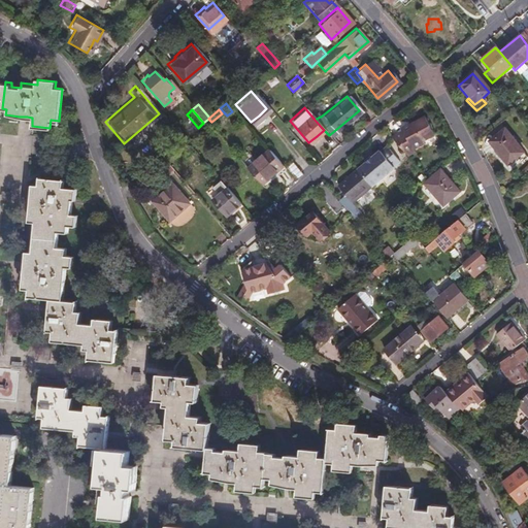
[(400,132),(389,138),(405,157),(413,153),(410,150),(420,144),(419,141),(431,135),(421,117),(401,128),(399,129),(400,132)]
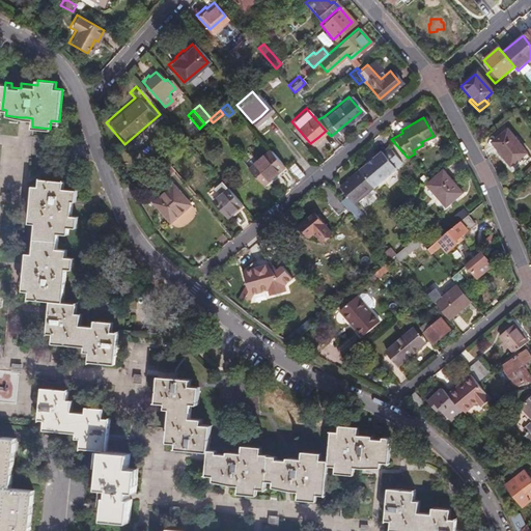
[(192,135),(199,129),(195,123),(188,130),(192,135)]
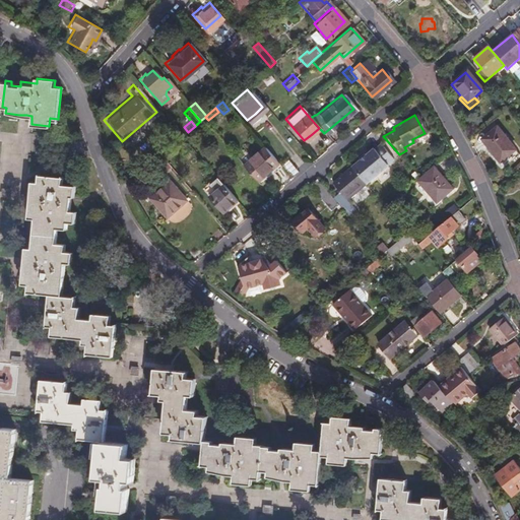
[(515,148),(497,127),(481,140),(485,144),(500,160),(515,148)]
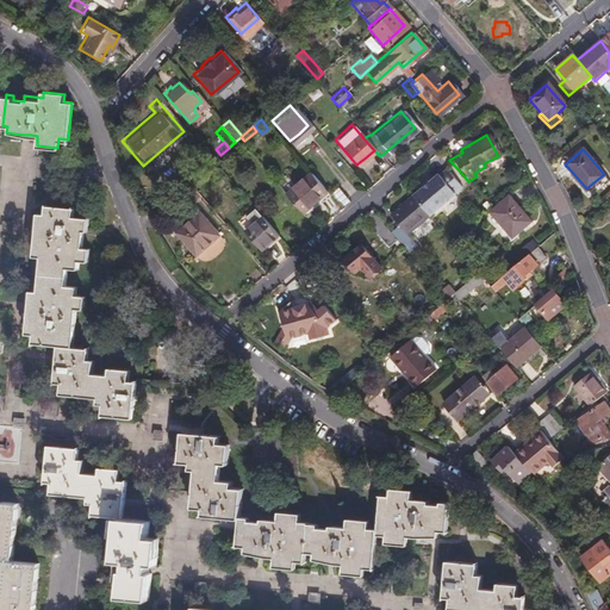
[(409,195),(422,211),(424,213),(450,191),(449,190),(455,184),(442,168),(436,174),(435,173),(423,182),(409,195)]
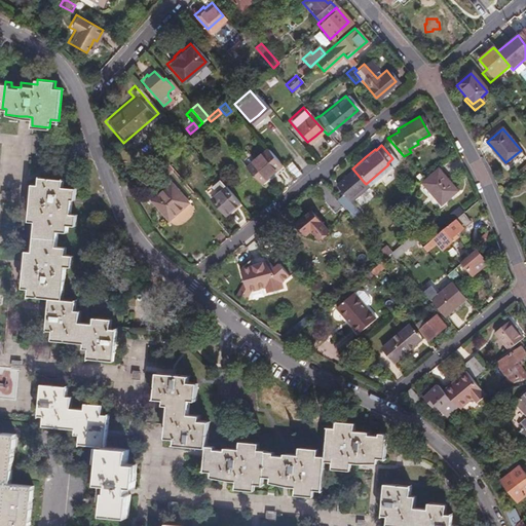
[(237,167),(251,184),(266,171),(272,165),(259,149),(237,167)]
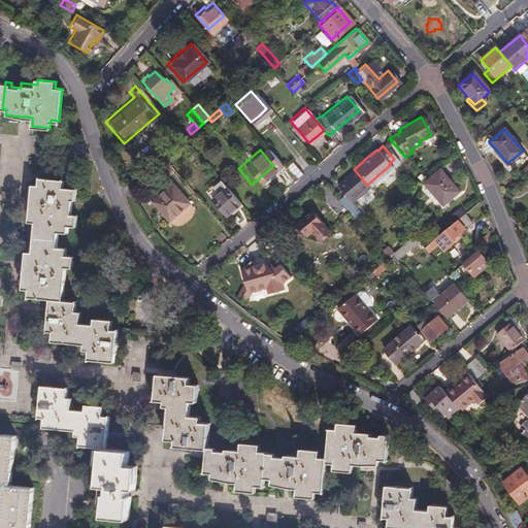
[(162,174),(169,167),(162,159),(155,165),(162,174)]
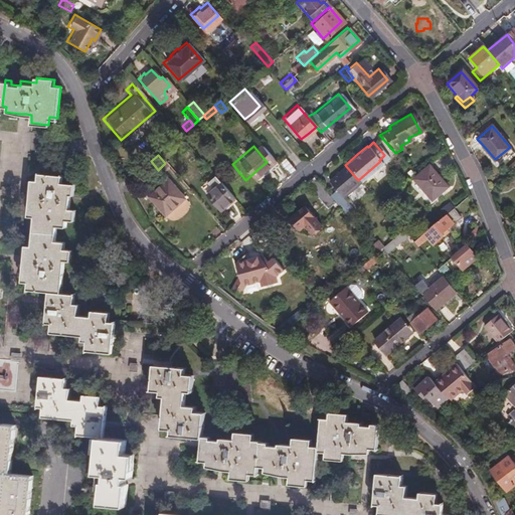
[(268,162),(278,174),(286,168),(276,156),(268,162)]
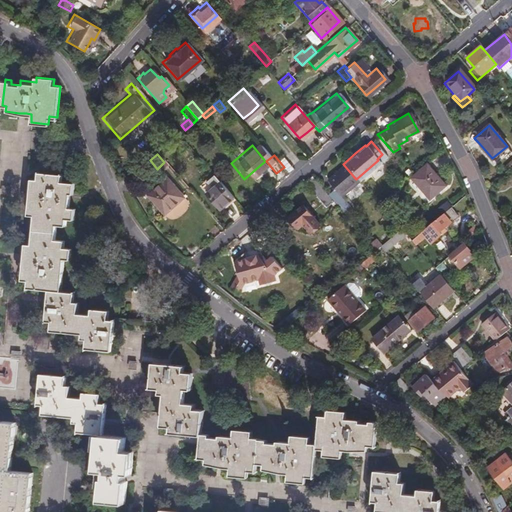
[(330,200),(337,208),(345,202),(336,192),(354,177),(343,164),(341,161),(323,177),(328,182),(331,186),(323,192),(330,200)]
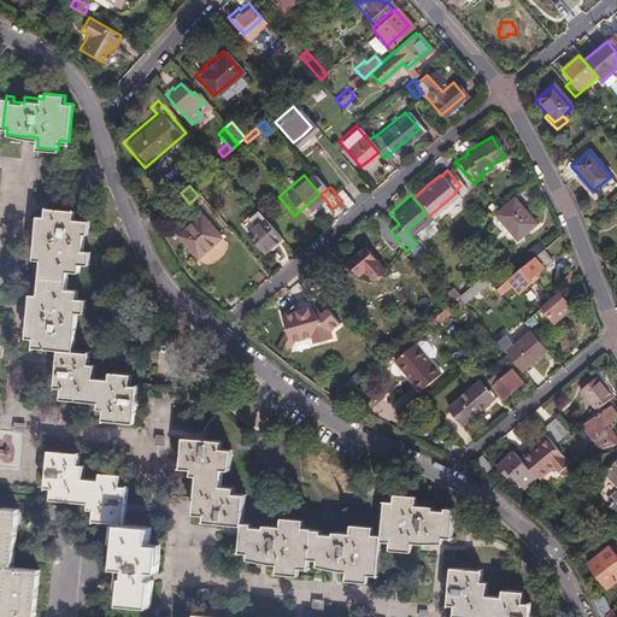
[(533,222),(512,197),(511,197),(497,207),(492,212),(501,224),(504,222),(515,236),(527,227),(533,222)]
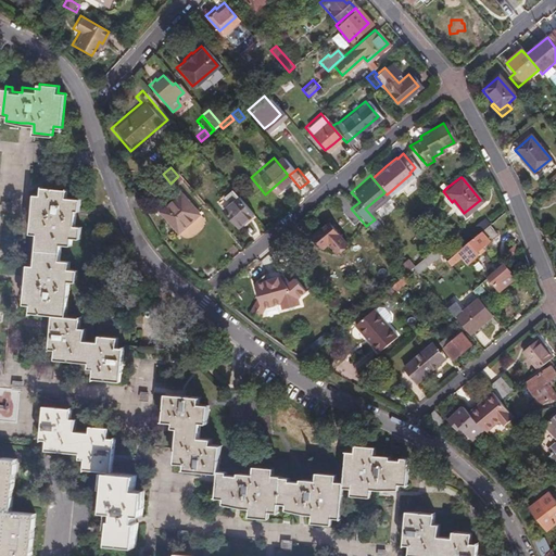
[(130,191),(136,198),(150,185),(144,178),(130,191)]
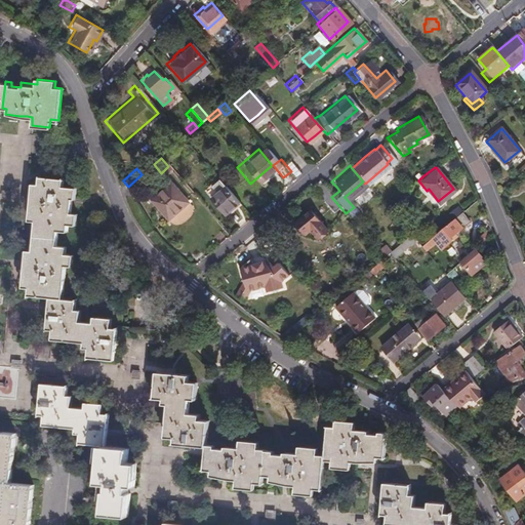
[(19,280),(18,289),(26,289),(25,295),(45,297),(63,298),(66,267),(71,267),(73,250),(64,249),(65,242),(54,241),(54,234),(64,234),(65,227),(73,228),(74,214),(68,214),(69,199),(72,199),(73,188),(58,187),(59,176),(37,174),(36,183),(29,182),(26,221),(31,221),(29,249),(22,248),(21,269),(19,280)]
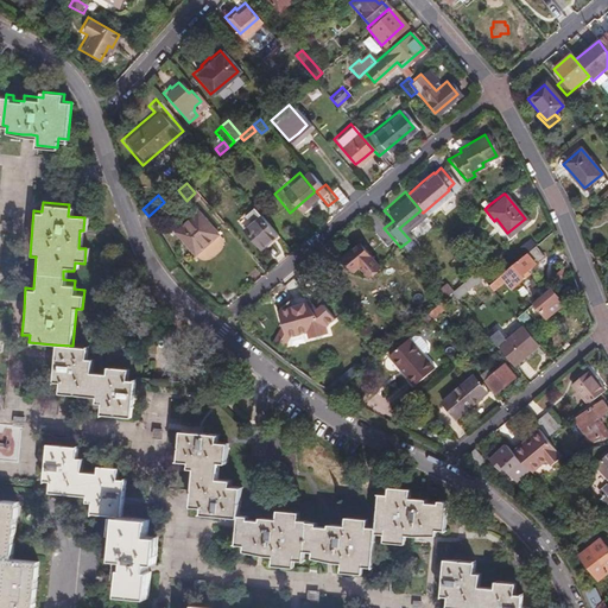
[(203,241),(215,230),(190,203),(184,202),(169,214),(173,227),(171,228),(191,252),(203,241)]
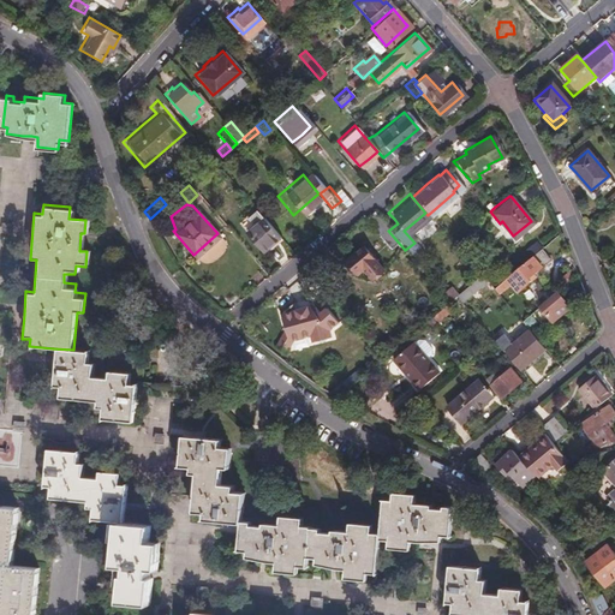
[(264,245),(275,236),(255,210),(245,219),(251,225),(243,232),(258,250),(264,245)]
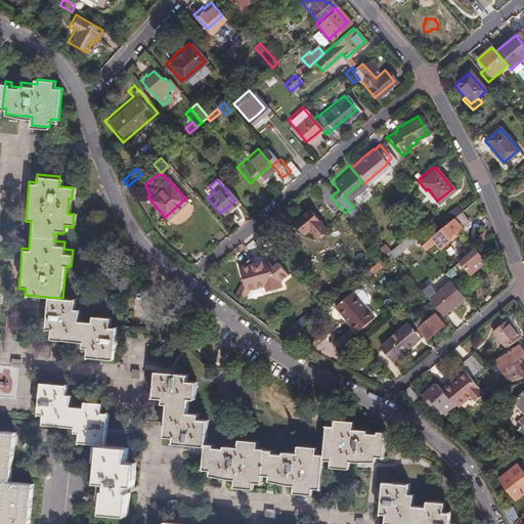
[(331,197),(316,180),(309,186),(330,211),(338,205),(331,197)]
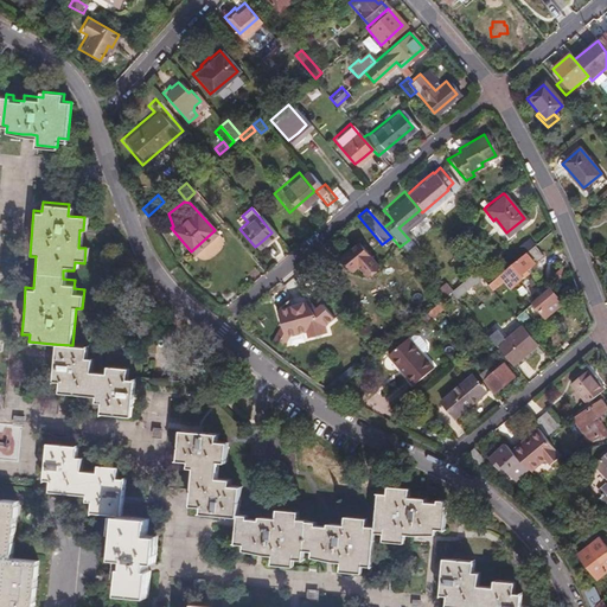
[(516,253),(530,242),(524,236),(511,247),(516,253)]
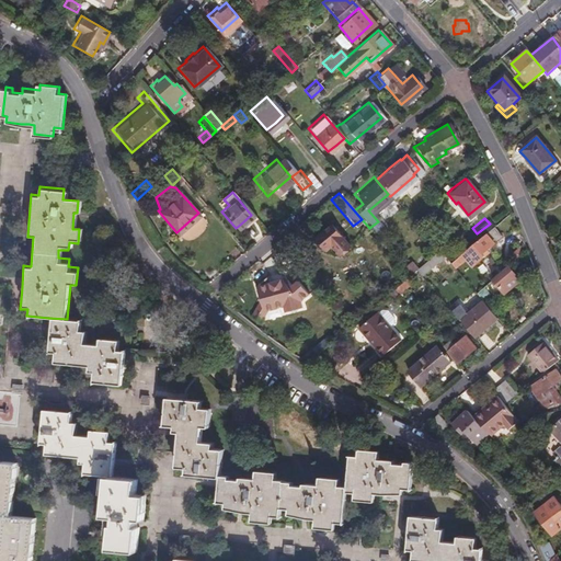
[(338,252),(347,243),(329,221),(320,230),(313,236),(324,247),(329,242),(334,248),(332,250),(334,252),(336,250),(338,252)]
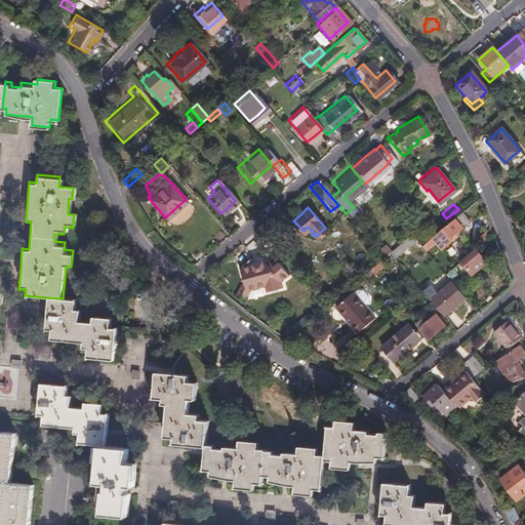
[(465,219),(457,211),(417,244),(421,249),(434,239),(437,243),(459,225),(465,219)]
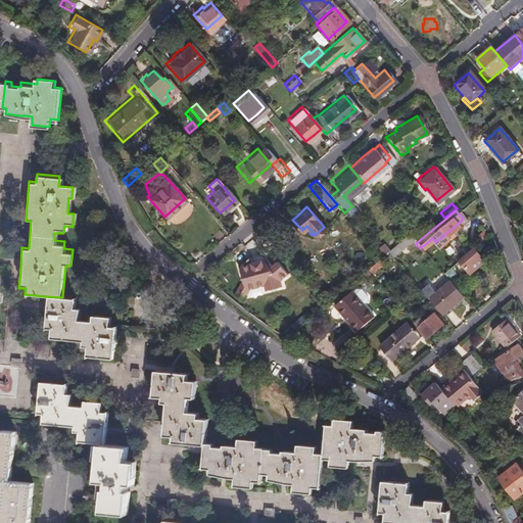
[(385,250),(389,255),(411,237),(407,233),(387,249),(385,250)]
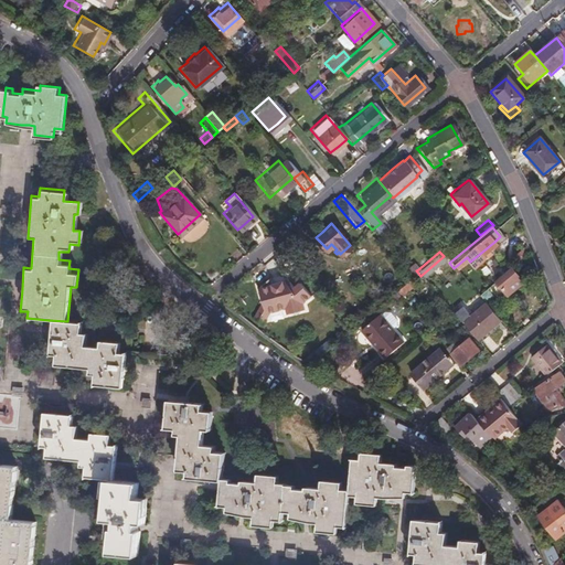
[(418,269),(412,262),(404,268),(411,276),(416,270),(418,269)]
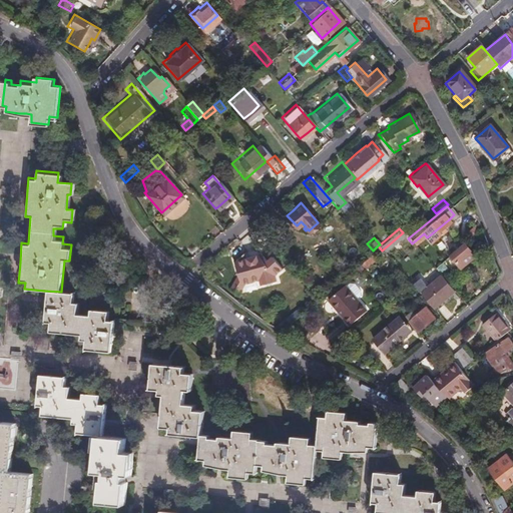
[(468,246),(462,238),(448,250),(459,265),(471,254),(468,250),(466,247),(468,246)]
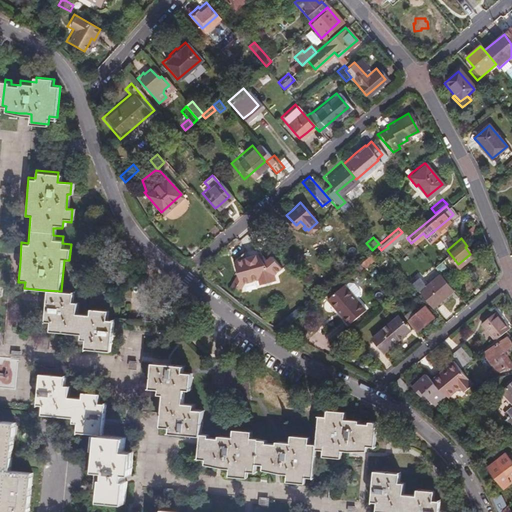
[(236,281),(240,283),(254,279),(256,284),(271,279),(270,274),(277,267),(268,256),(263,259),(260,261),(253,254),(252,254),(249,255),(249,257),(243,259),(240,251),(234,257),(230,260),(234,273),(236,281)]
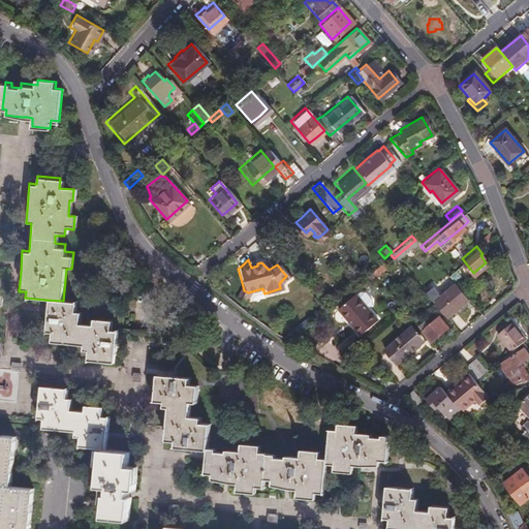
[(269,270),(272,268),(265,260),(260,262),(261,262),(269,270)]
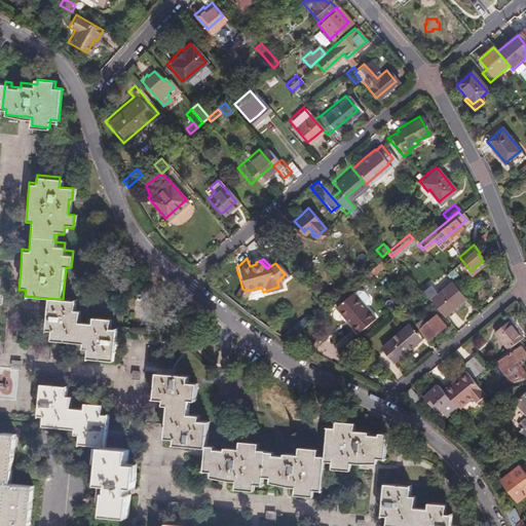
[(365,270),(369,275),(382,264),(378,260),(365,270)]
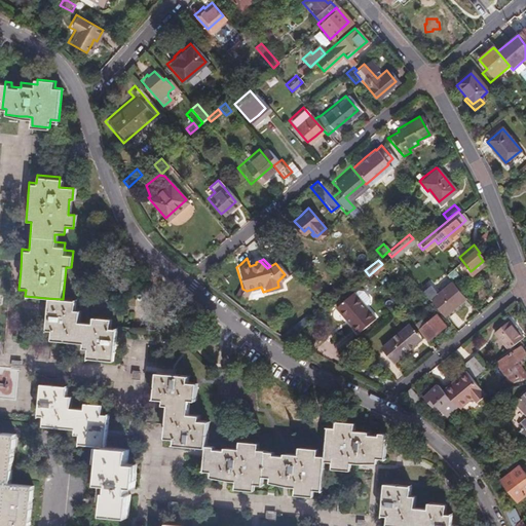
[(427,297),(442,314),(458,301),(464,296),(450,278),(427,297)]
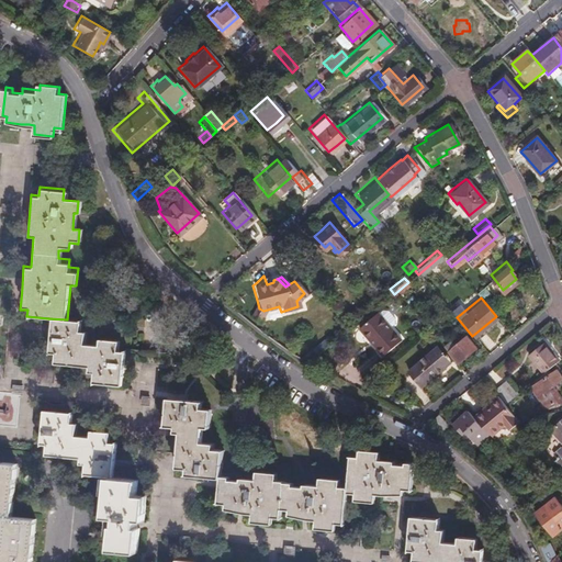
[(258,322),(263,311),(259,308),(257,300),(249,316),(258,322)]
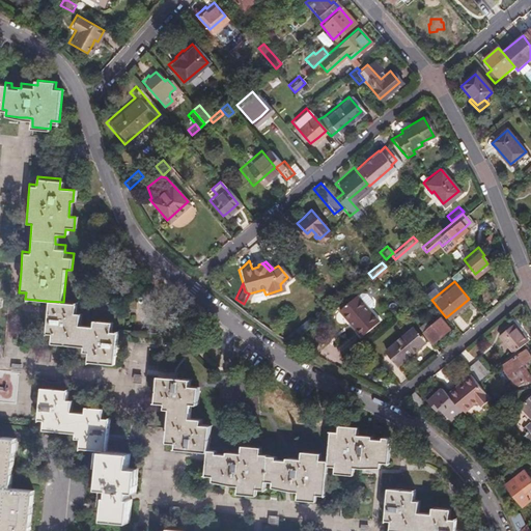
[(363,291),(358,290),(334,310),(356,335),(375,319),(365,307),(368,304),(369,299),(363,291)]
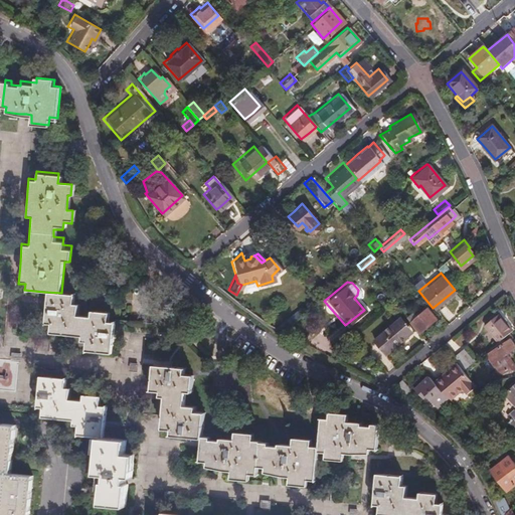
[(43,305),(41,324),(48,325),(47,332),(78,335),(78,340),(82,341),(80,353),(108,355),(111,324),(105,324),(106,315),(90,313),(90,319),(72,317),(73,306),(70,306),(71,294),(61,293),(44,292),(44,295),(43,300),(43,305)]
